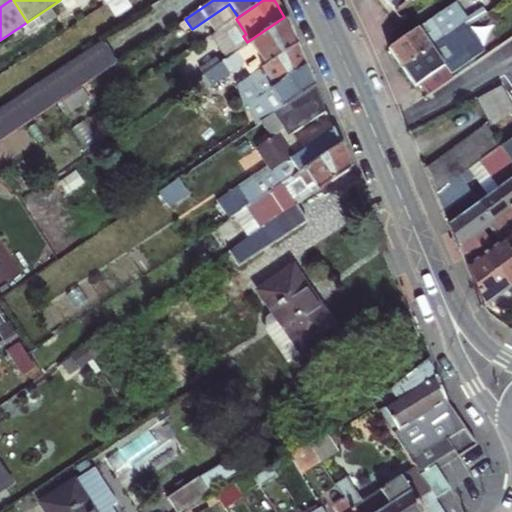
[(386,0),(396,11),(409,0),(386,0)]
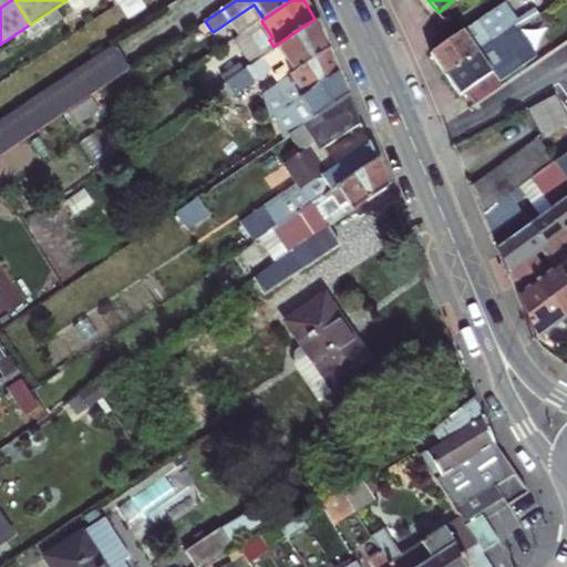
[(477,18),(431,51),(440,64),(446,72),(515,23),(517,22),(534,10),(529,3),(513,16),(503,1),(477,18)]
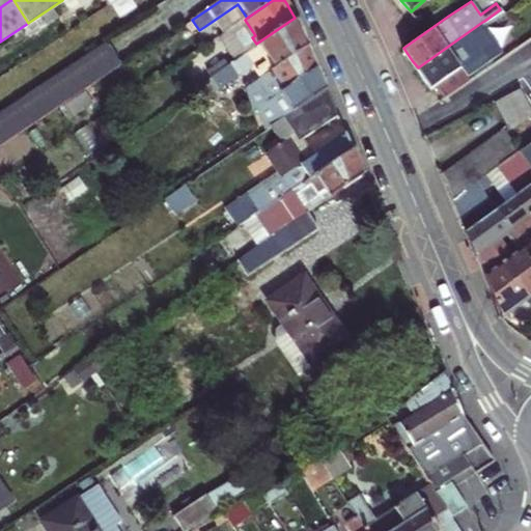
[(297,19),(295,18),(256,44),(232,61),(207,78),(215,88),(235,74),(238,78),(268,57),(275,68),(309,47),(302,31),(297,19)]
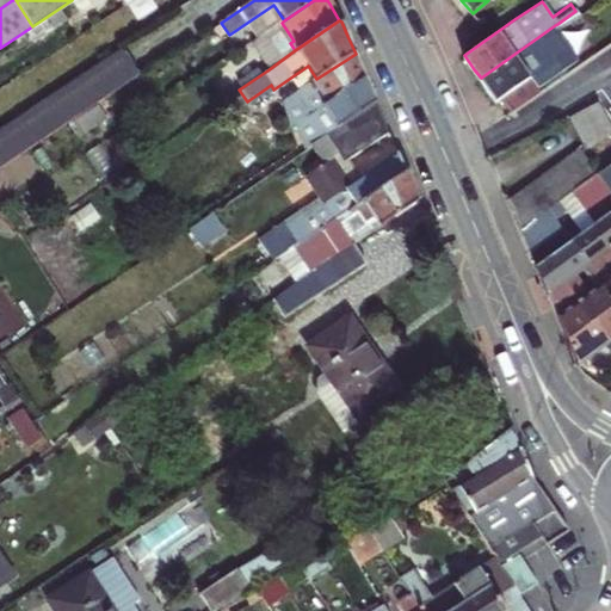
[(554,75),(579,59),(555,25),(481,78),(489,90),(497,99),(501,96),(530,75),(547,65),(554,75)]
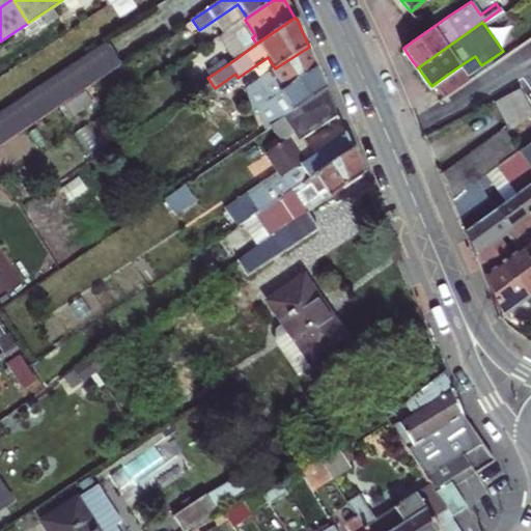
[(0,148),(121,67),(107,46),(0,117),(0,148)]
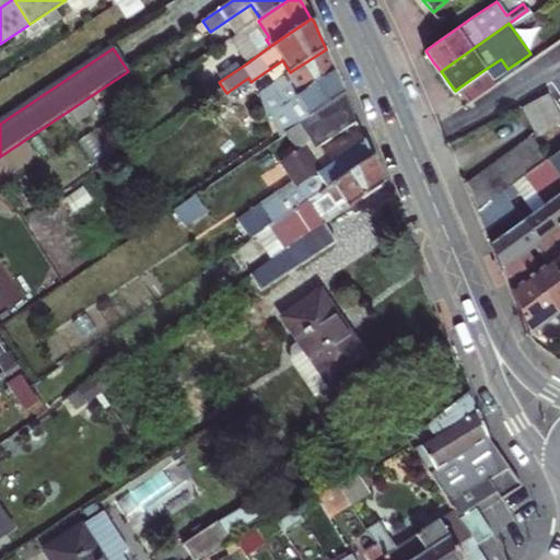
[(326,49),(290,72),(270,86),(276,93),(291,83),(299,95),(336,70),(330,58),(326,49)]
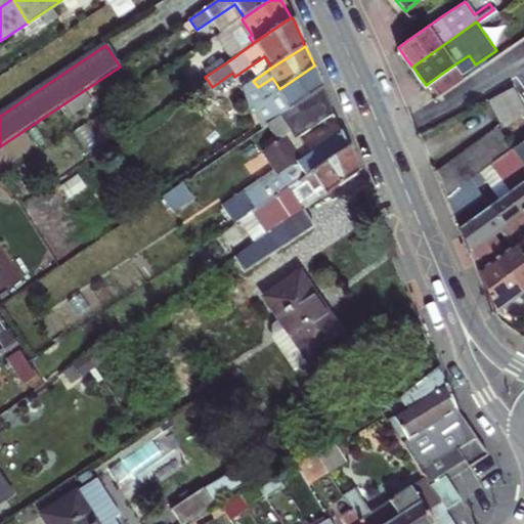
[(454,64),(430,82),(437,92),(462,74),(454,64)]
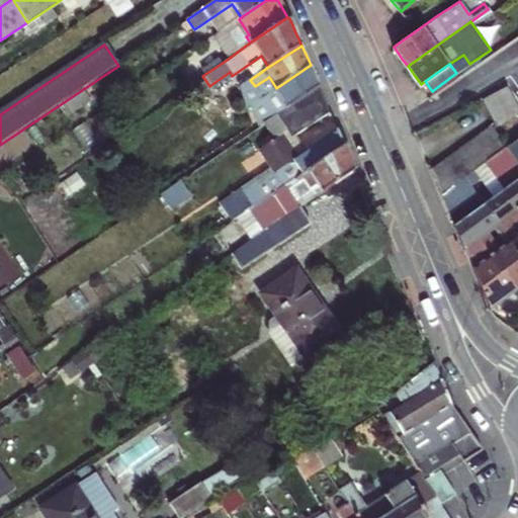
[(311,65),(276,88),(259,100),(263,106),(277,97),(284,109),(320,86),(315,75),(311,65)]
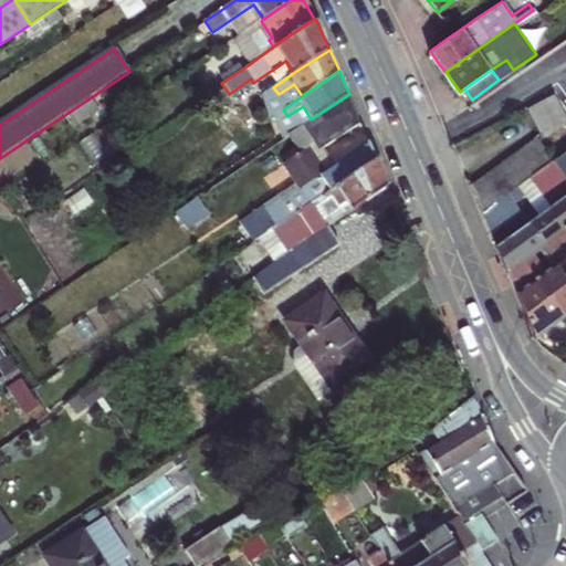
[(535,119),(561,106),(551,92),(525,105),(530,112),(535,119)]
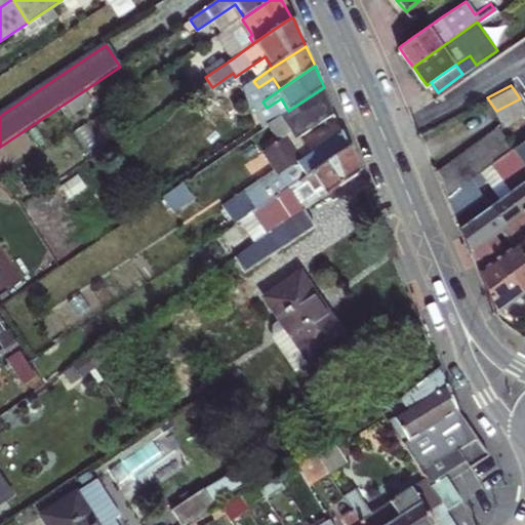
[(301,136),(335,114),(324,87),(288,111),(275,120),(255,134),(281,172),(261,185),(260,183),(225,206),(235,223),(272,199),(351,148),(344,131),(312,152),(307,145),(301,136)]
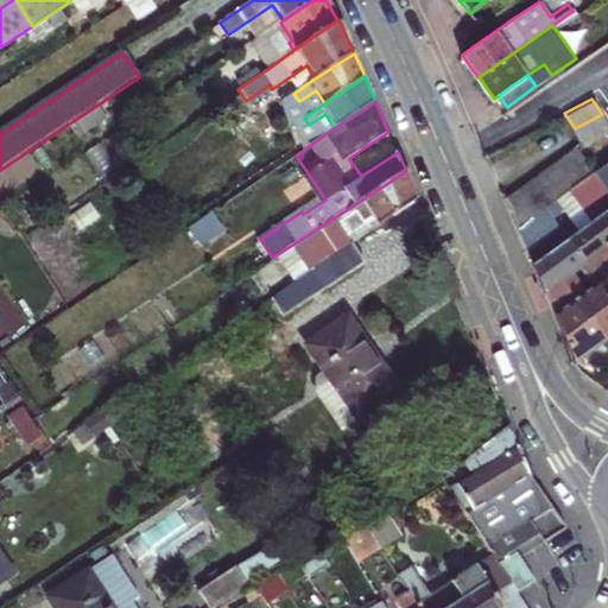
[(325,114),(309,125),(318,139),(334,128),(325,114)]
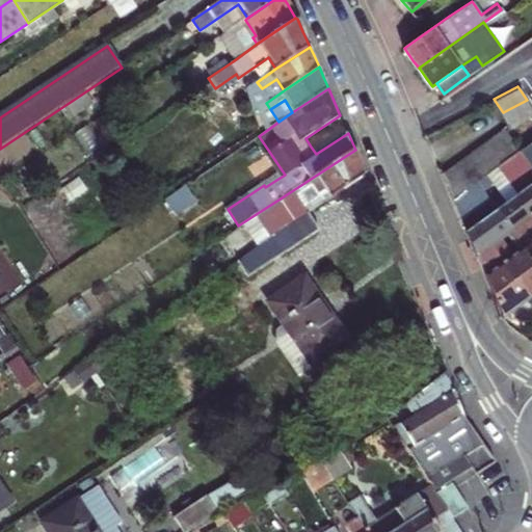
[(508,120),(510,123),(531,111),(531,106),(527,100),(503,112),(508,120)]
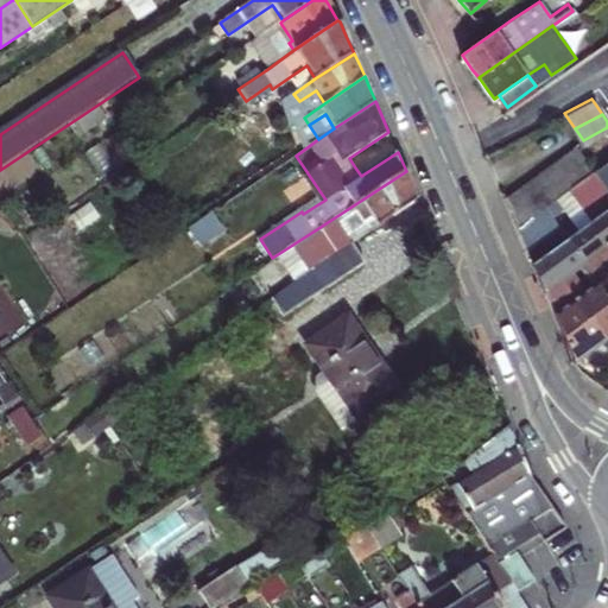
[(569,146),(559,152),(578,179),(590,171),(594,169),(576,145),(574,141),(569,146)]
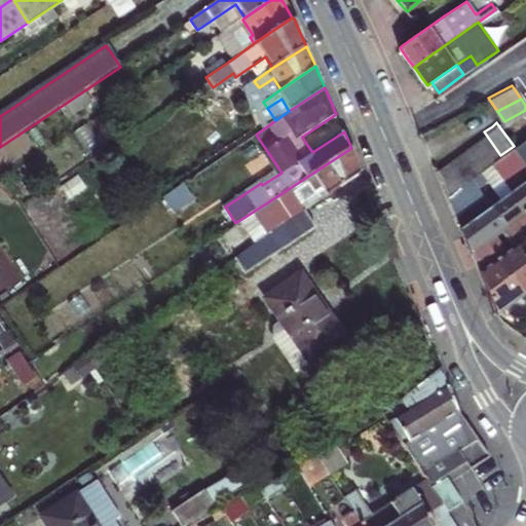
[(481,134),(472,141),(489,164),(492,161),(500,155),(484,132),(481,134)]
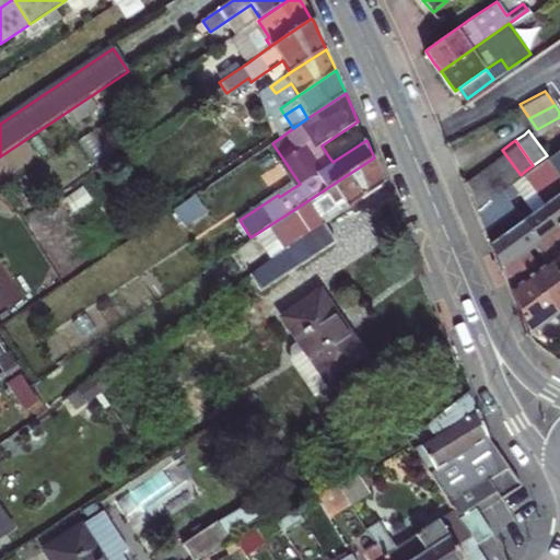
[(500,151),(490,159),(509,183),(521,175),(502,150),(500,151)]
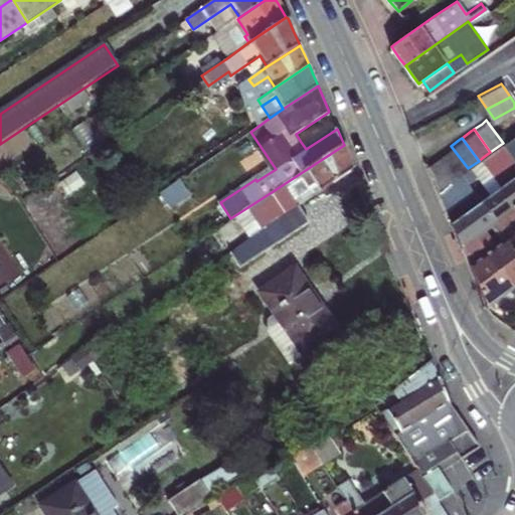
[(302,204),(354,169),(348,156),(344,145),(267,195),(271,202),(276,199),(278,202),(294,191),(302,204)]
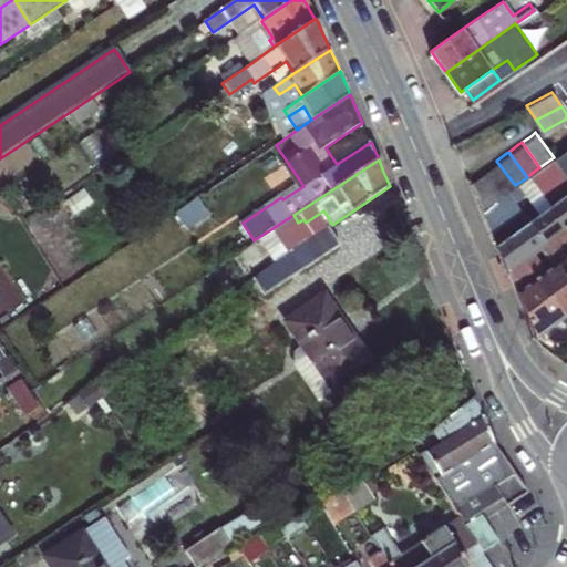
[(531,174),(537,183),(553,203),(566,192),(566,179),(550,160),(539,167),(531,174)]
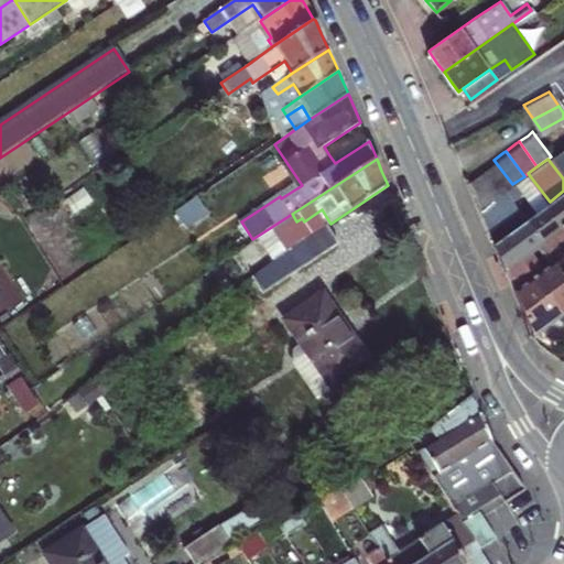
[(512,184),(494,160),(490,162),(480,170),(499,194),(505,190),(511,185),(512,184)]
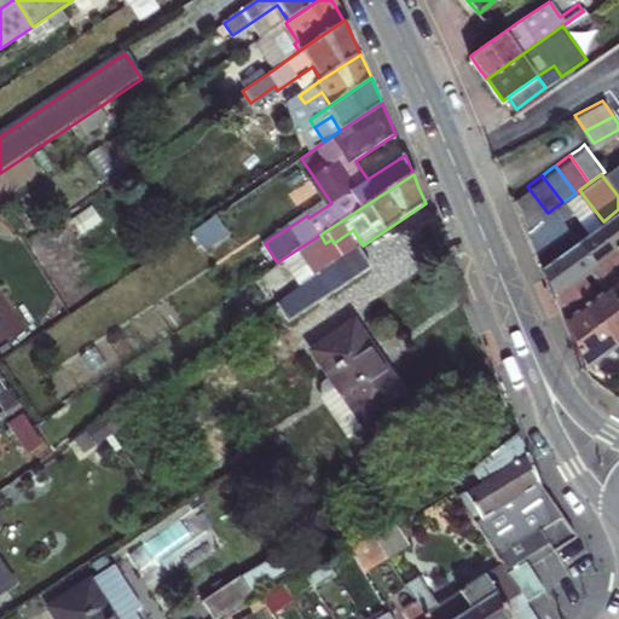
[(512,197),(526,230),(548,213),(527,186),(521,190),(512,197)]
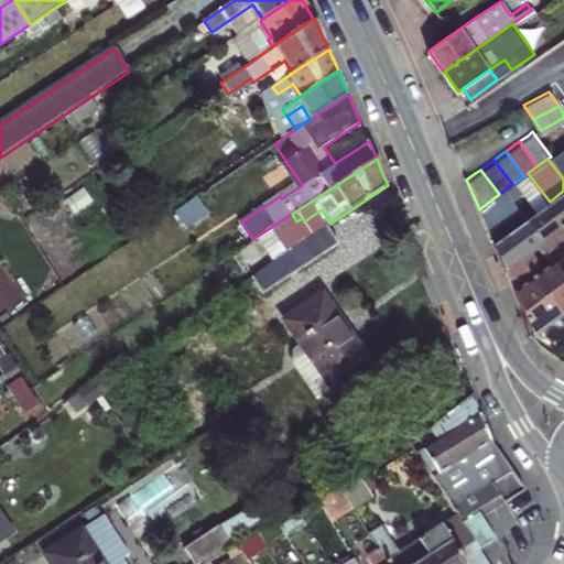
[(524,176),(512,184),(511,185),(518,194),(534,182),(528,173),(524,176)]
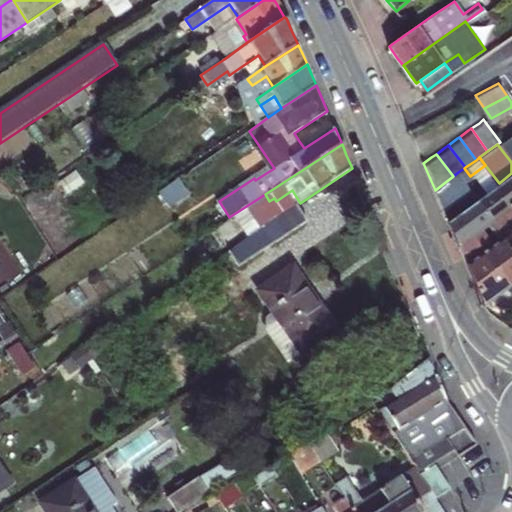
[(453,176),(435,190),(443,208),(470,189),(458,172),(453,176)]
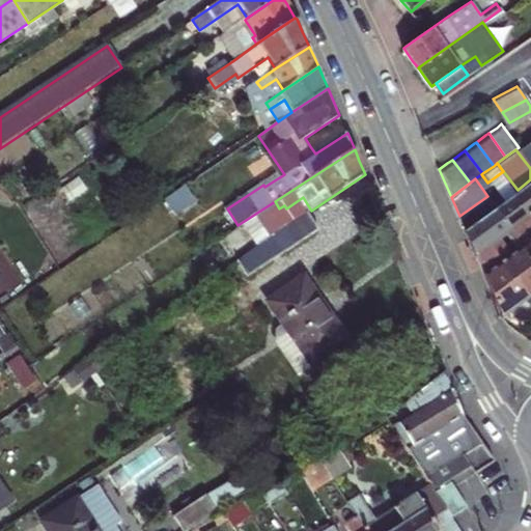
[(530,179),(518,190),(516,191),(530,210),(530,179)]
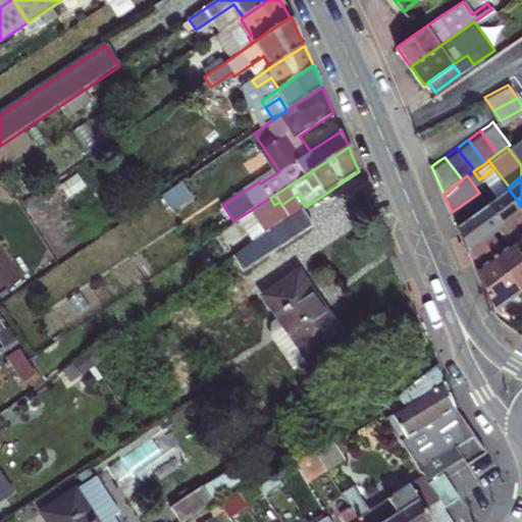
[(493,199),(487,204),(502,222),(513,214),(521,207),(521,206),(508,188),(493,199)]
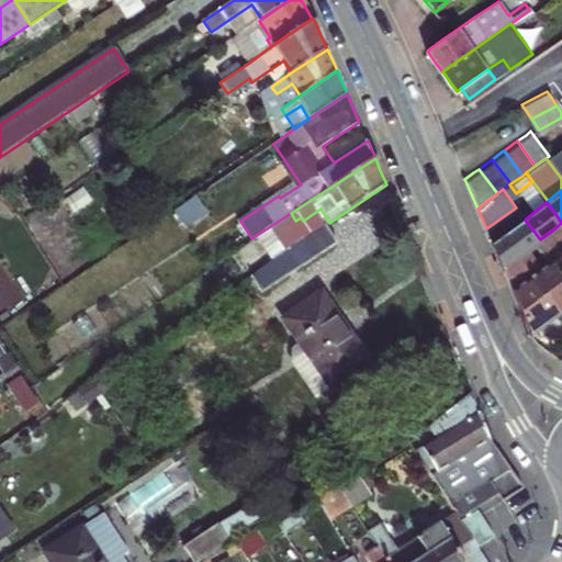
[(321,209),(303,221),(282,234),(291,248),(329,223),(321,209)]
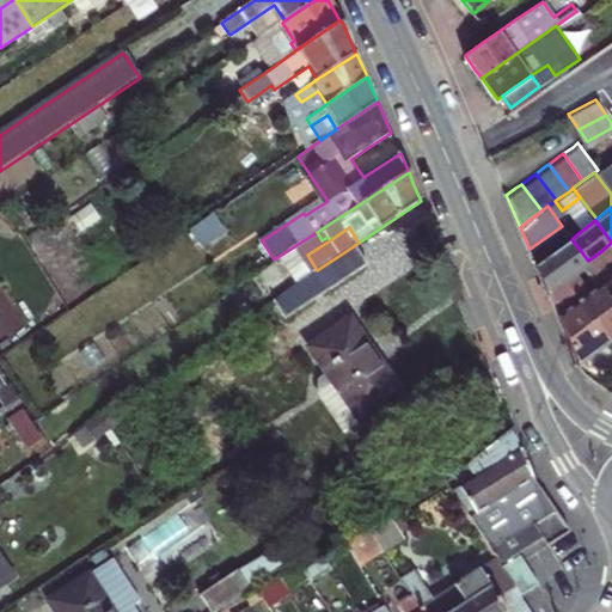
[(556,286),(565,277),(576,269),(588,261),(571,239),(536,264),(540,274),(548,292),(556,286)]
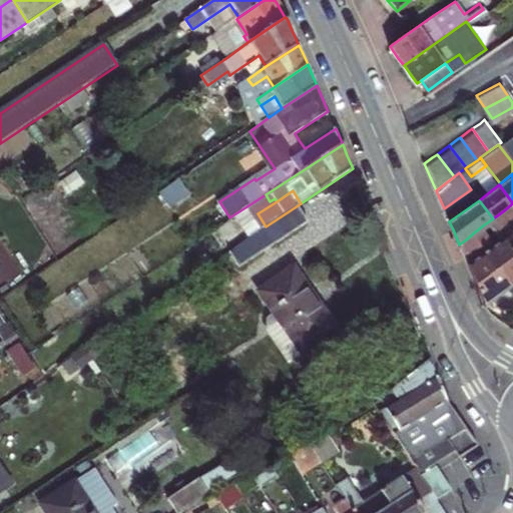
[(313,220),(301,203),(266,226),(232,247),(244,266),(313,220)]
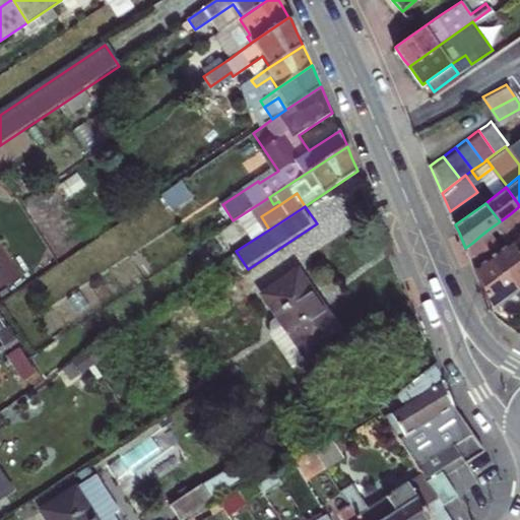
[(519,206),(511,213),(519,224),(519,231),(511,237),(519,248),(519,206)]
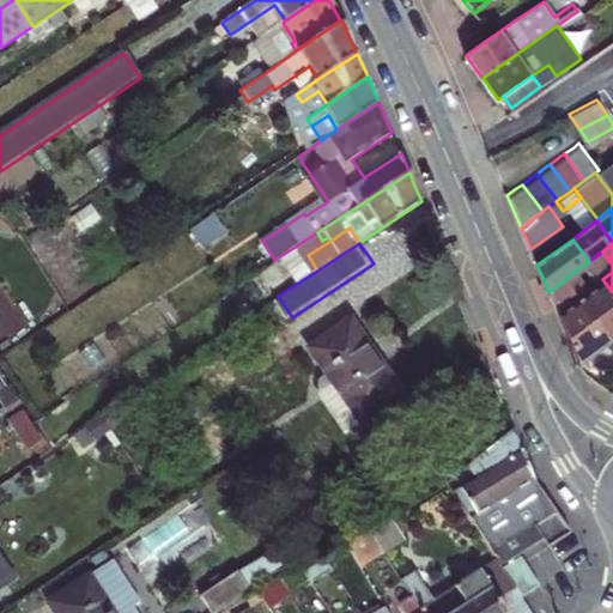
[(612,292),(602,279),(592,287),(577,269),(566,278),(612,340),(612,292)]
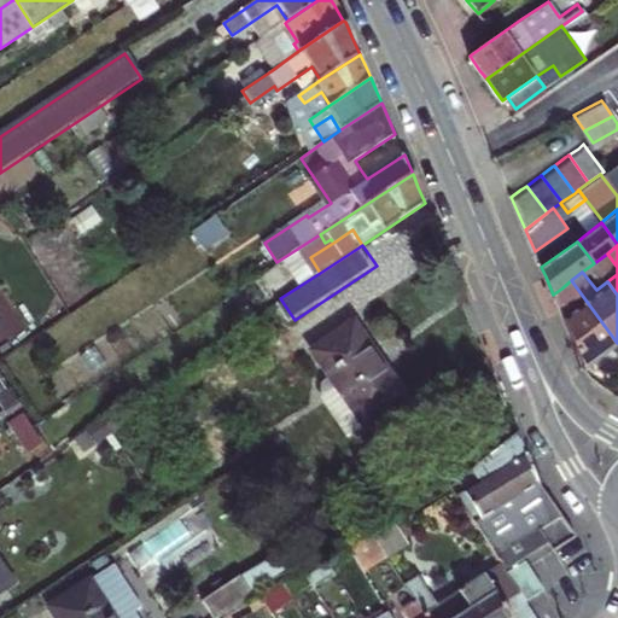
[(561,314),(584,366),(598,356),(598,359),(605,354),(616,344),(617,343),(571,280),(561,289),(553,295),(561,314)]
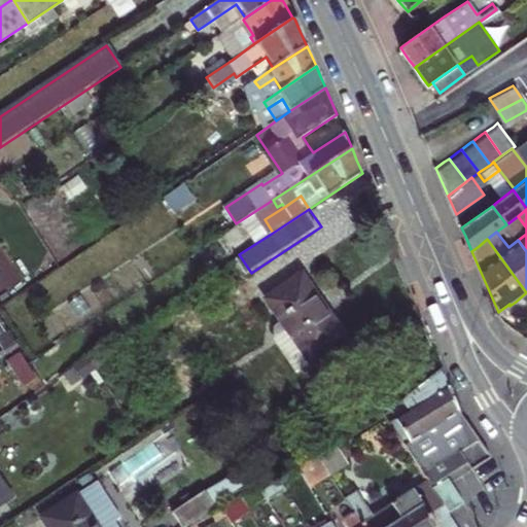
[(305,275),(268,299),(291,336),(297,346),(335,321),(316,293),(305,275)]
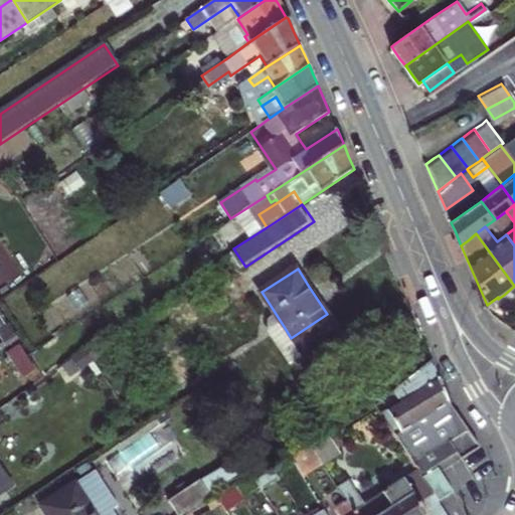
[(302,355),(338,331),(327,314),(291,338),(302,355)]
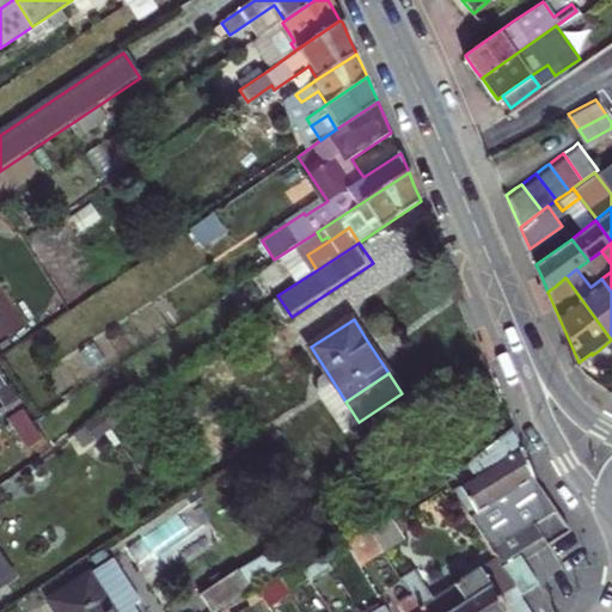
[(496,558),(534,534),(531,475),(526,463),(509,426),(506,427),(499,433),(463,461),(470,473),(451,487),(496,558)]
